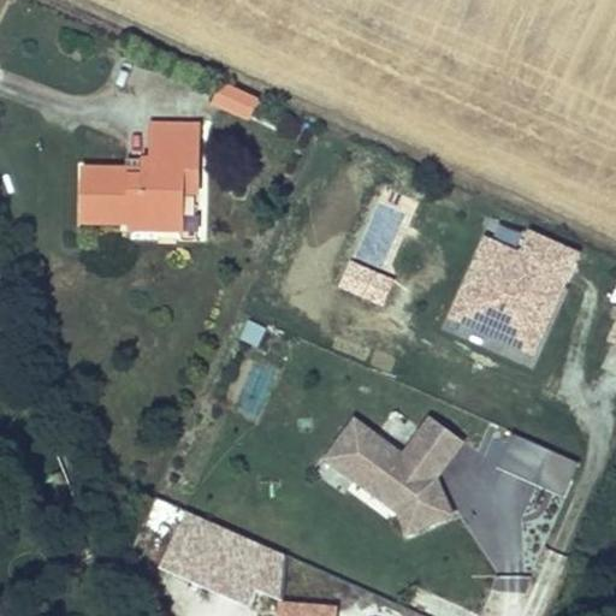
[(238,113),(247,95),(224,84),(215,102),(238,113)]
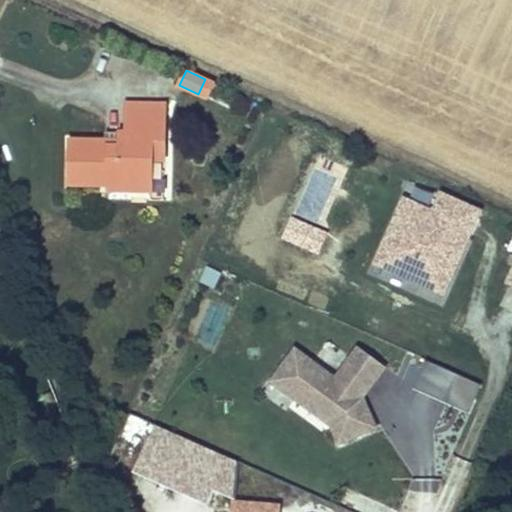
[(208,98),(214,83),(205,79),(198,94),(208,98)]
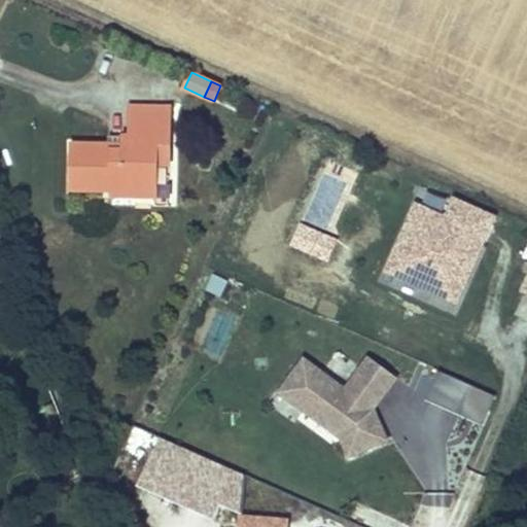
[(157,166),(157,140),(170,140),(171,108),(132,107),(131,137),(126,137),(125,150),(109,150),(109,145),(73,145),(72,189),(112,190),(135,190),(135,185),(156,185),(157,166)]
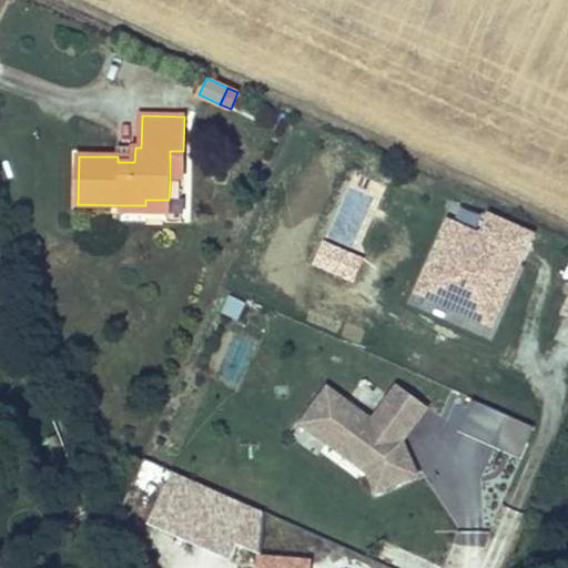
[(134,162),(135,148),(119,148),(118,156),(118,162),(134,162)]
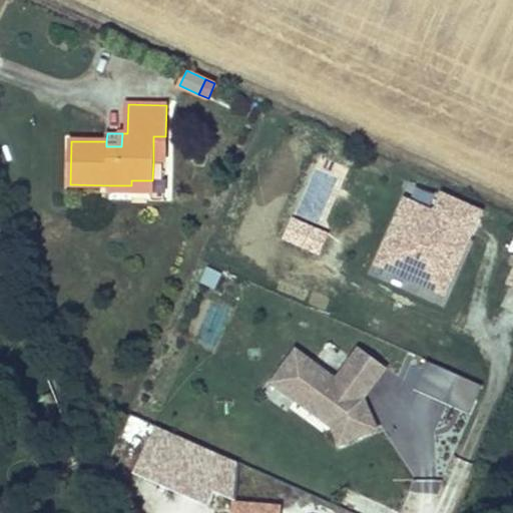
[(165,160),(165,136),(153,136),(153,161),(165,160)]
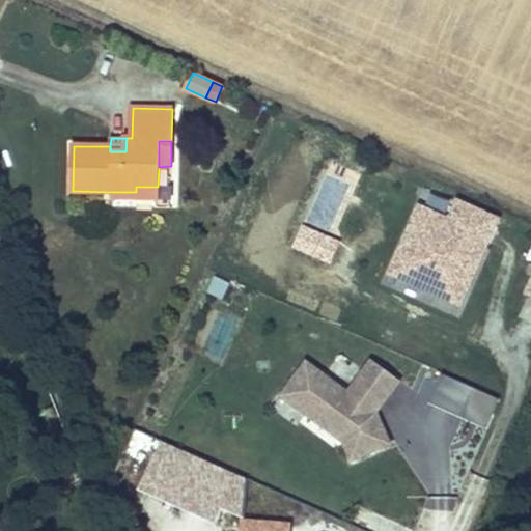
[(158,193),(158,187),(136,187),(136,192),(113,192),(113,199),(158,200),(158,193)]
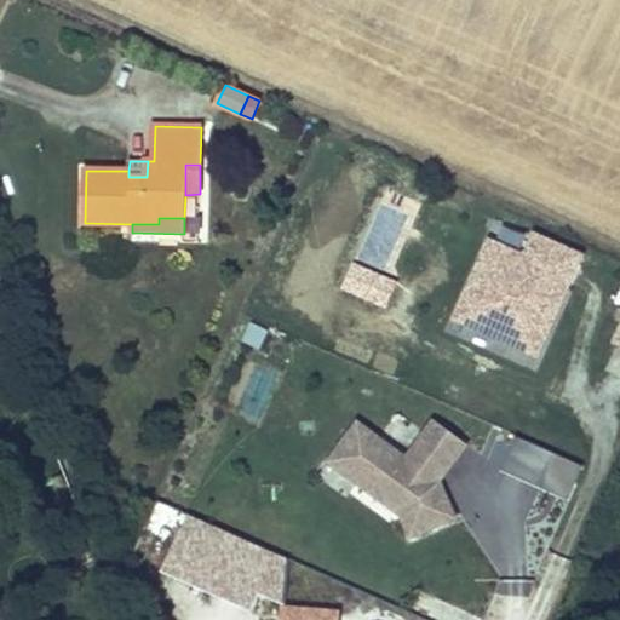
[(545,356),(589,251),(535,228),(527,248),(491,234),(454,317),(491,333),(545,356)]
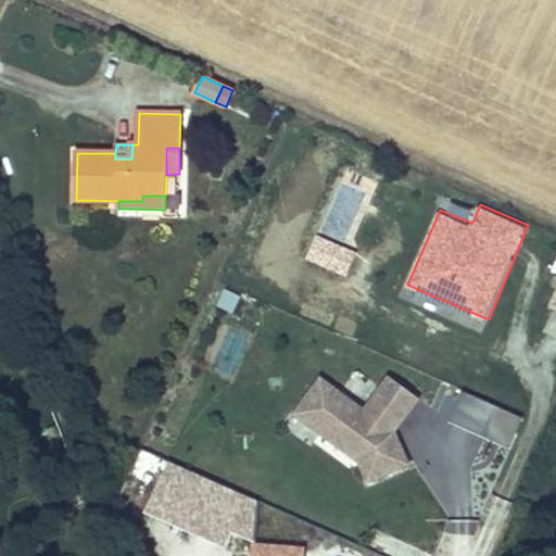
[(355,252),(317,237),(307,263),(344,278),(355,252)]
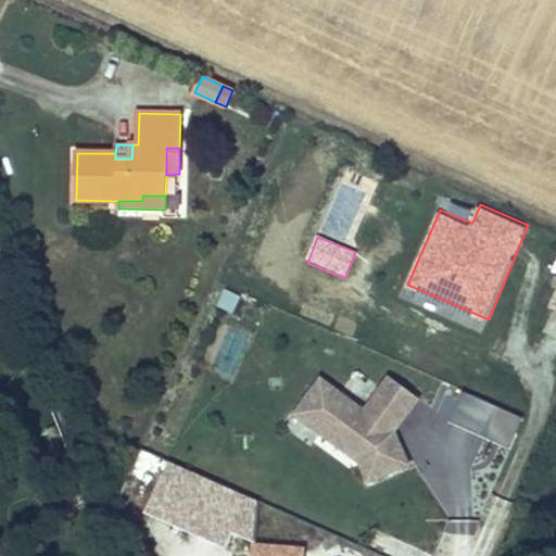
[(240,299),(225,290),(217,306),(231,314),(240,299)]
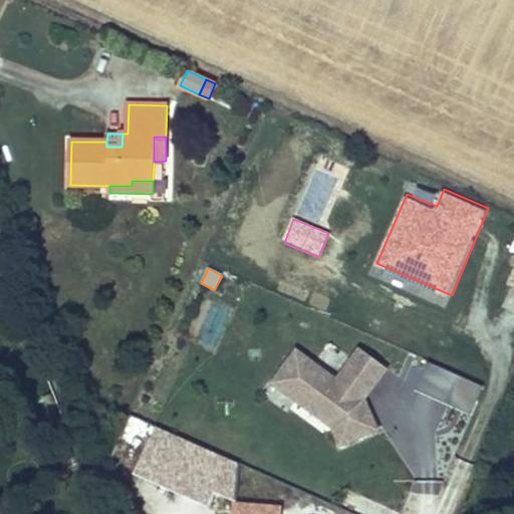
[(298,347),(272,383),(329,425),(341,450),(381,431),(365,397),(389,367),(361,346),(338,376),(298,347)]
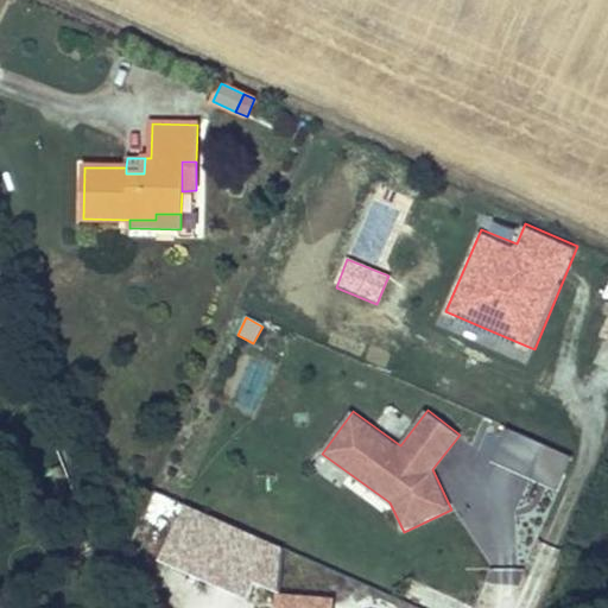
[(571,455),(511,428),(498,457),(558,485),(571,455)]
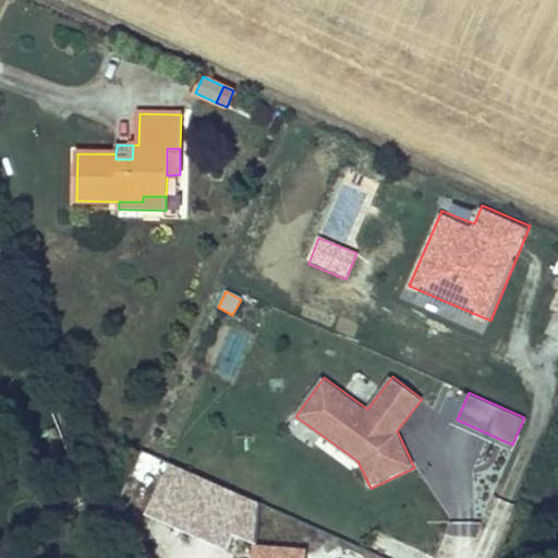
[(264,504),(172,462),(157,494),(149,511),(226,546),(234,529),(250,535),(264,504)]
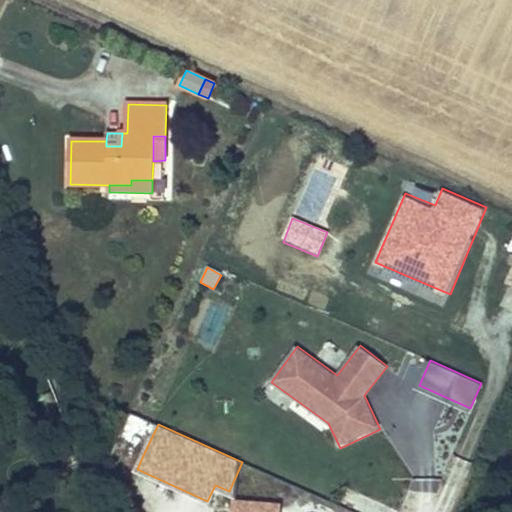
[(281,511),(282,501),(235,499),(233,511),(281,511)]
